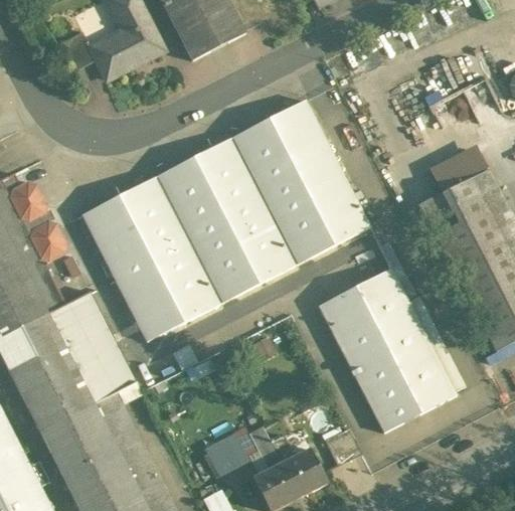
[(165,48),(140,0),(109,0),(122,25),(120,31),(92,45),(91,45),(98,58),(108,77),(165,48)]
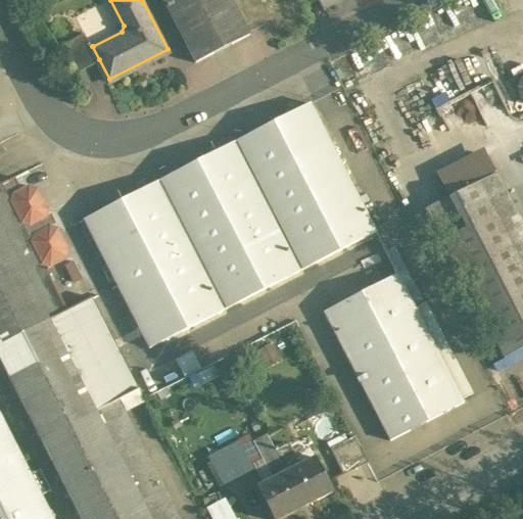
[(164,0),(196,59),(250,32),(234,0),(164,0)]
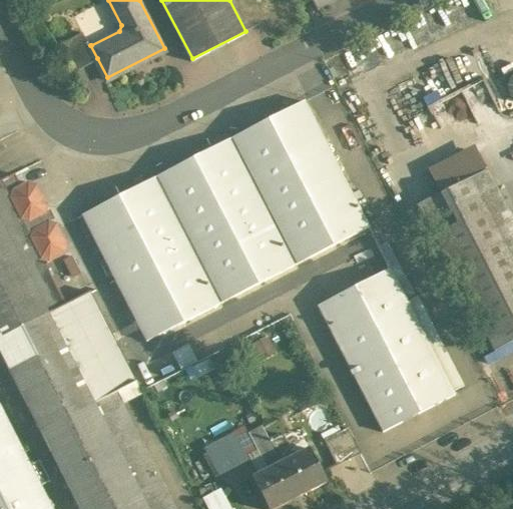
[(83,29),(62,40),(76,69),(97,58),(90,45),(91,45),(83,29)]
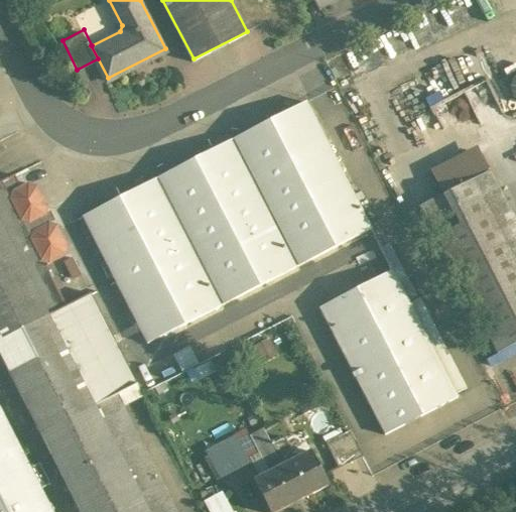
[(515,61),(514,64),(508,70),(506,78),(507,87),(512,94),(515,96),(515,61)]
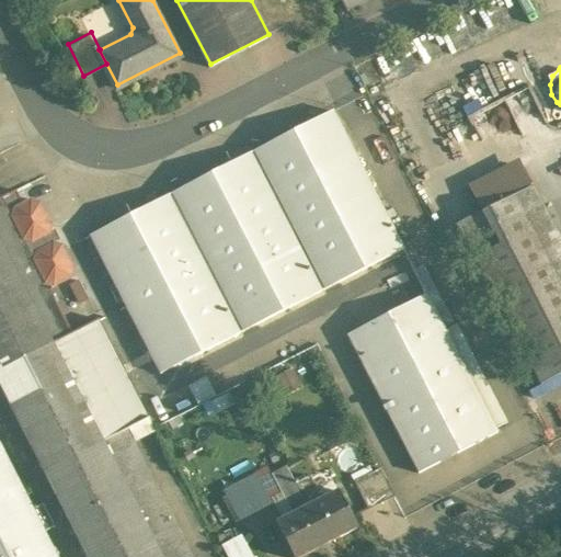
[(333,108),(90,232),(160,371),(403,246),(333,108)]
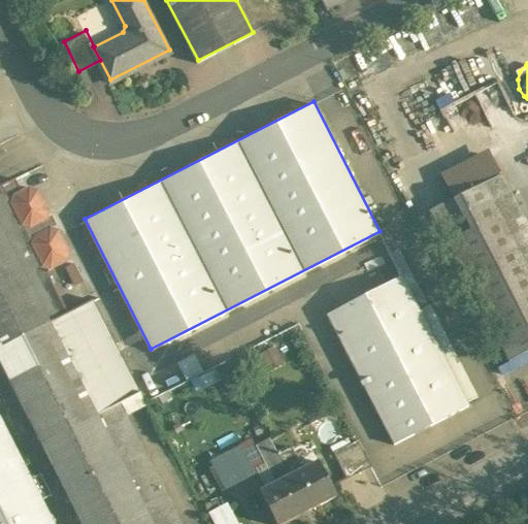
[(444,170),(457,195),(490,177),(500,199),(501,199),(527,251),(527,219),(490,146),(444,170)]
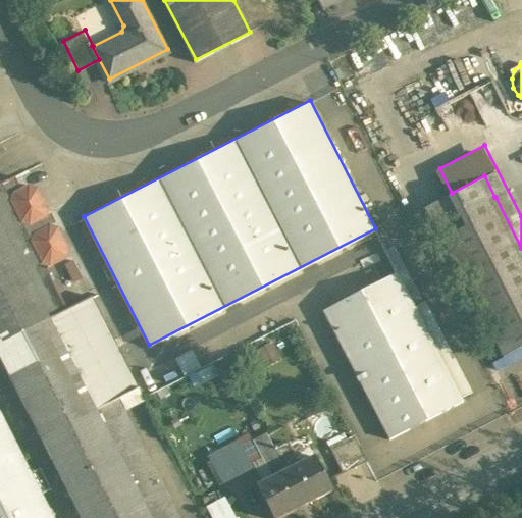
[(30,183),(21,187),(15,173),(0,182),(0,219),(9,238),(47,218),(46,215),(49,207),(38,186),(30,183)]
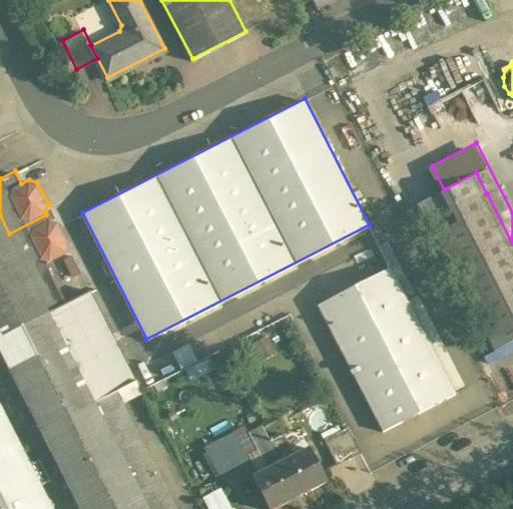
[(486,193),(476,172),(444,189),(418,202),(429,224),(433,232),(435,231),(494,349),(512,338),(512,243),(487,193),(486,193)]
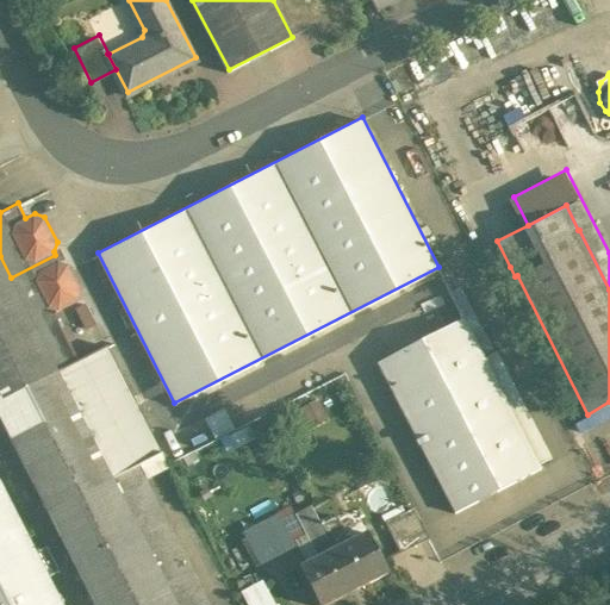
[(497,241),(484,247),(497,273),(510,267),(497,241)]
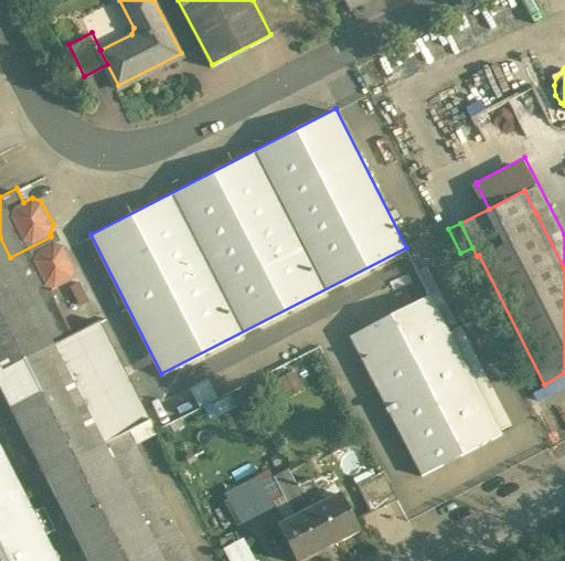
[(51,236),(10,257),(53,342),(73,332),(50,288),(72,277),(75,268),(63,244),(54,241),(51,236)]
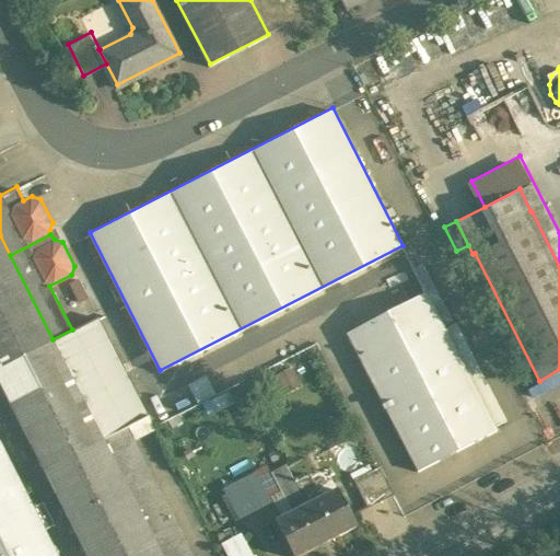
[(0,259),(10,255),(0,235),(0,259)]
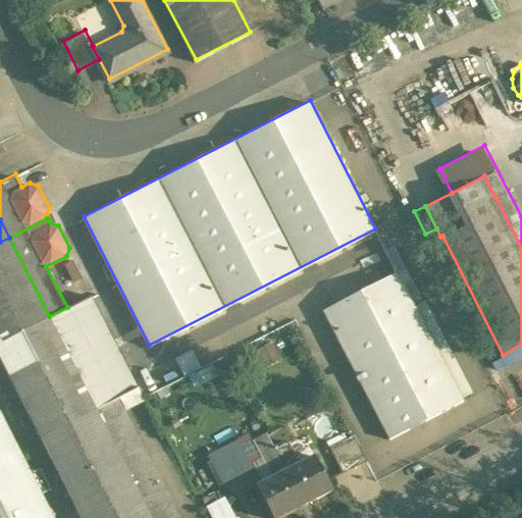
[(9,238),(0,242),(0,342),(49,316),(9,238)]
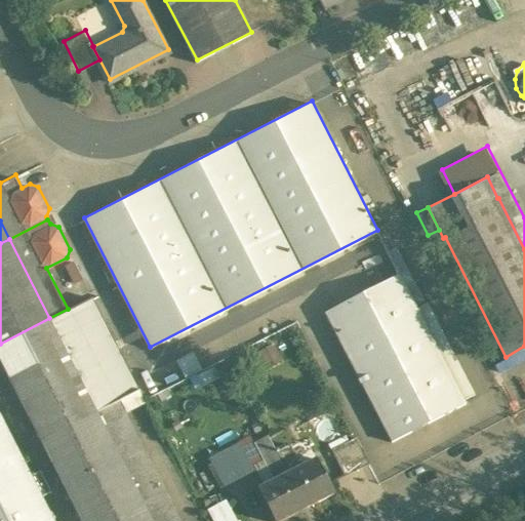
[(399,272),(325,310),(392,439),(466,401),(399,272)]
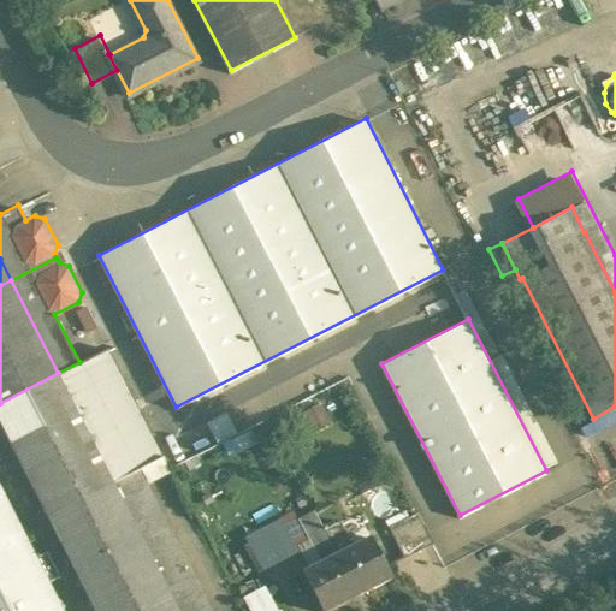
[(58,373),(0,403),(0,420),(96,610),(212,610),(146,480),(140,468),(164,456),(108,348),(80,362),(58,373)]
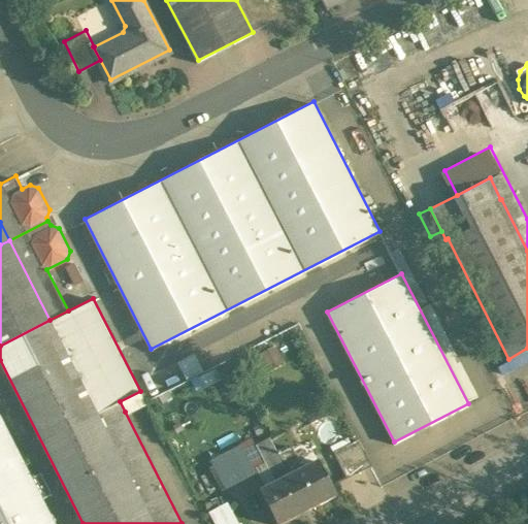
[(477,394),(439,320),(429,325),(467,399),(477,394)]
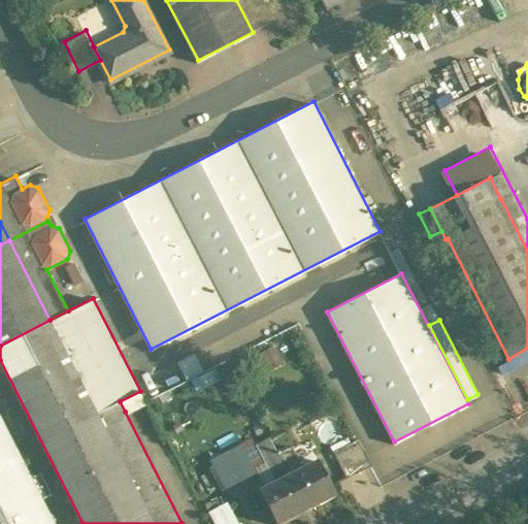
[(195,352),(179,360),(188,377),(203,368),(195,352)]
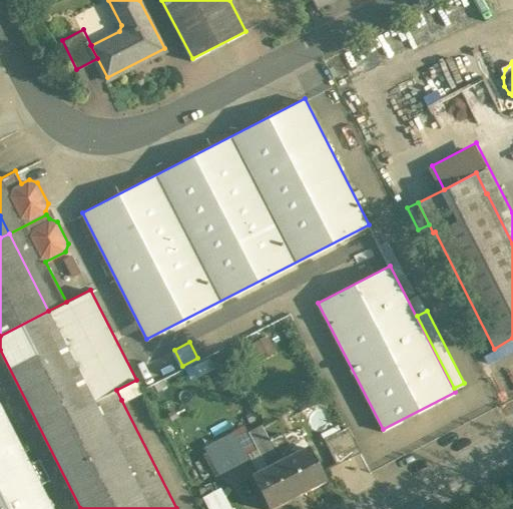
[(167,352),(153,360),(162,378),(176,371),(167,352)]
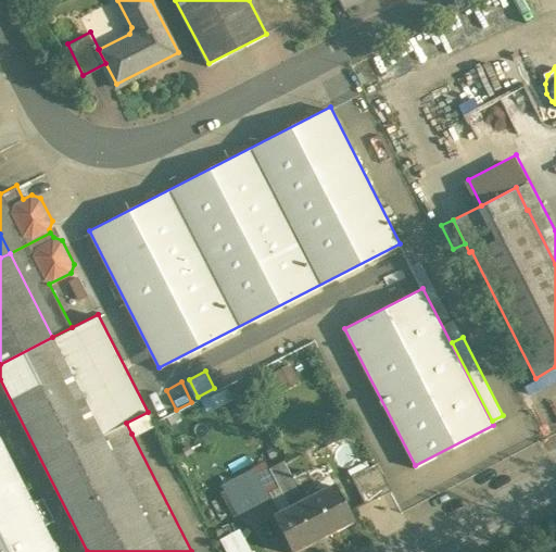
[(153,422),(148,412),(126,423),(131,434),(153,422)]
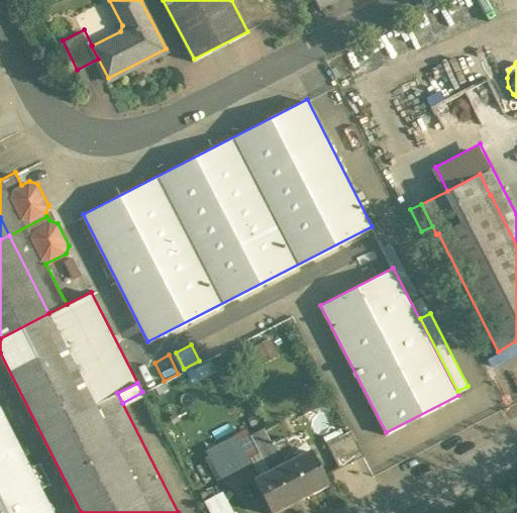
[(10,427),(0,407),(0,512),(54,512),(40,487),(50,482),(39,460),(30,466),(29,465),(10,427)]
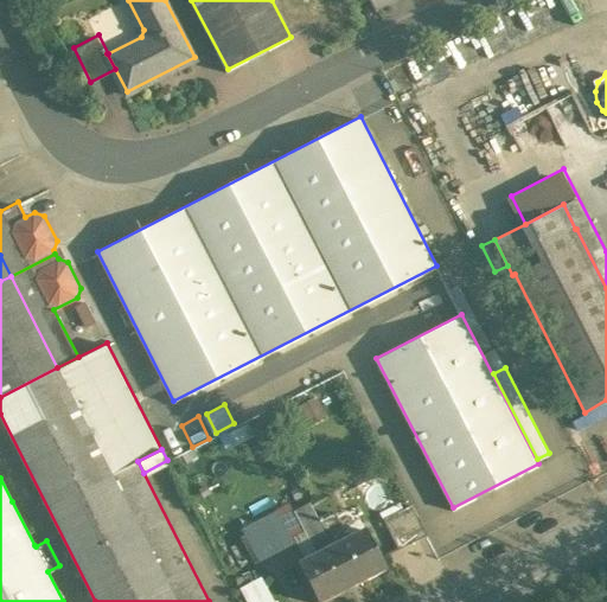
[(310,500),(263,525),(266,531),(299,513),(305,526),(319,519),(321,518),(320,516),(318,517),(310,500)]
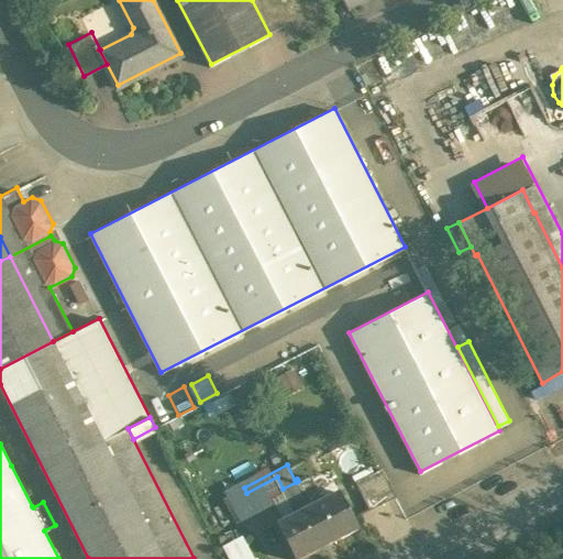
[(382,467),(355,481),(370,508),(396,494),(382,467)]
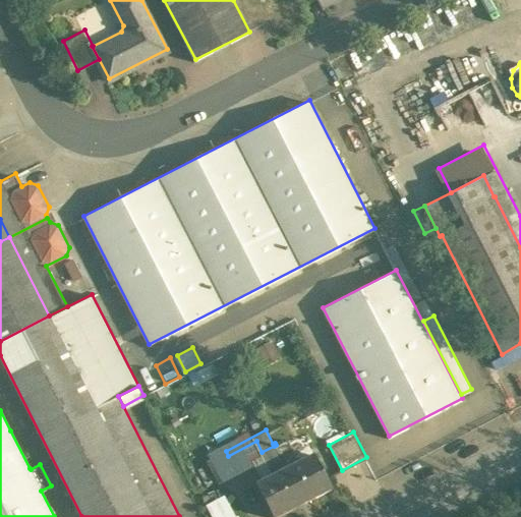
[(276,445),(274,446),(284,465),(299,457),(289,438),(276,445)]
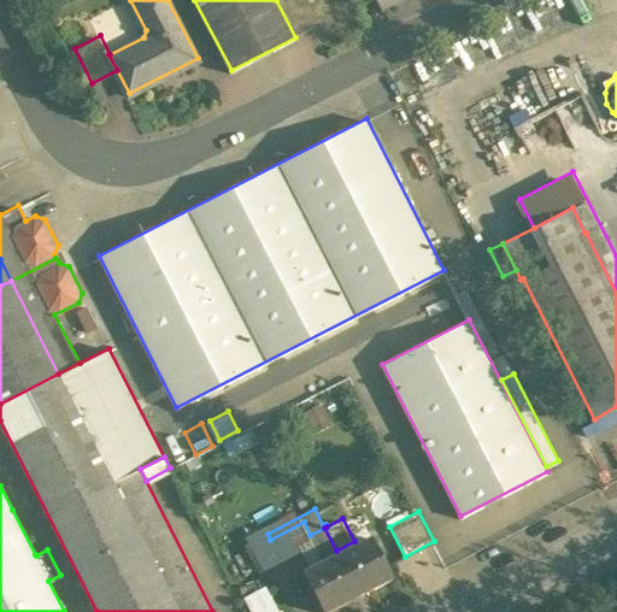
[(304,522),(270,540),(281,559),(313,541),(310,535),(304,522)]
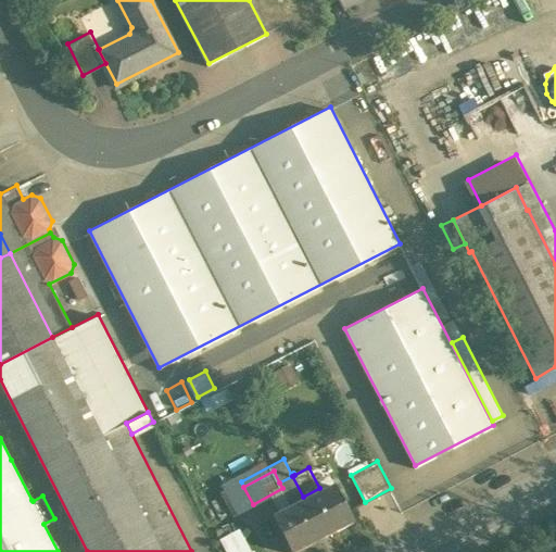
[(303,497),(292,476),(279,483),(282,488),(282,489),(287,487),(289,492),(286,494),(290,503),(303,497)]
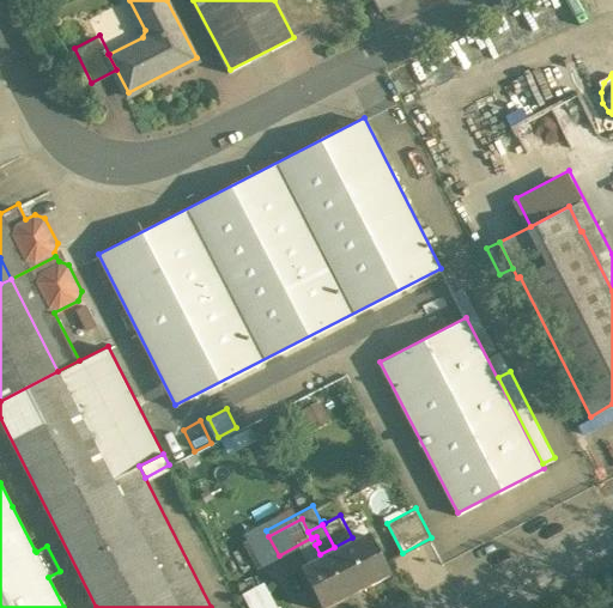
[(352,537),(334,547),(356,588),(388,571),(368,529),(352,537)]
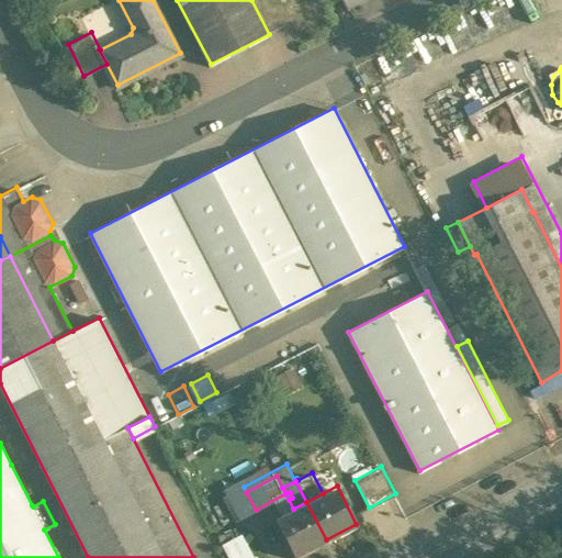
[(244,487),(227,495),(239,519),(256,510),(246,492),(244,487)]
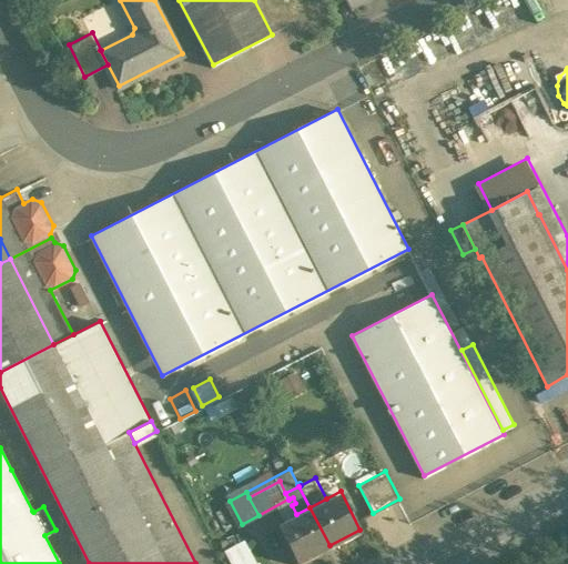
[(296,514),(279,523),(298,561),(330,545),(310,507),(296,514)]
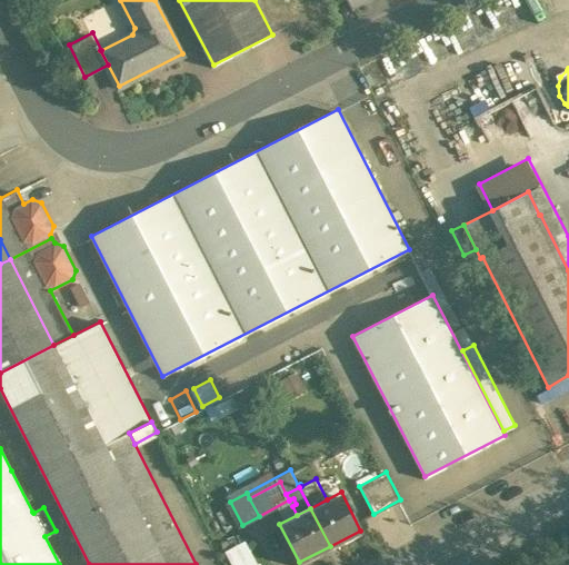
[(247,539),(227,546),(233,564),(245,564),(255,562),(247,539)]
